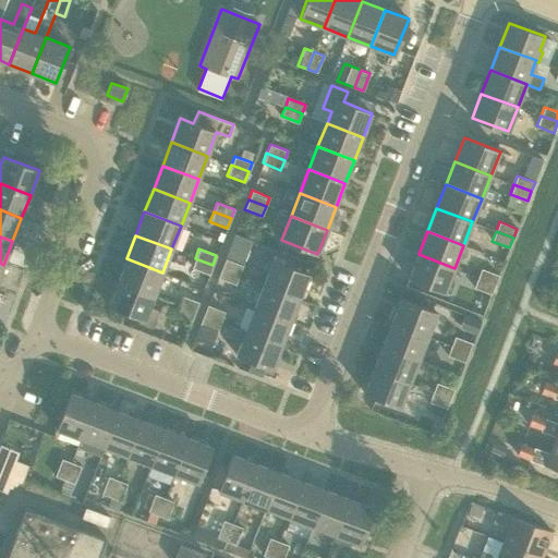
[(449,281),(455,268),(419,254),(409,278),(445,292),(445,291),(450,293),(453,282),(449,281)]
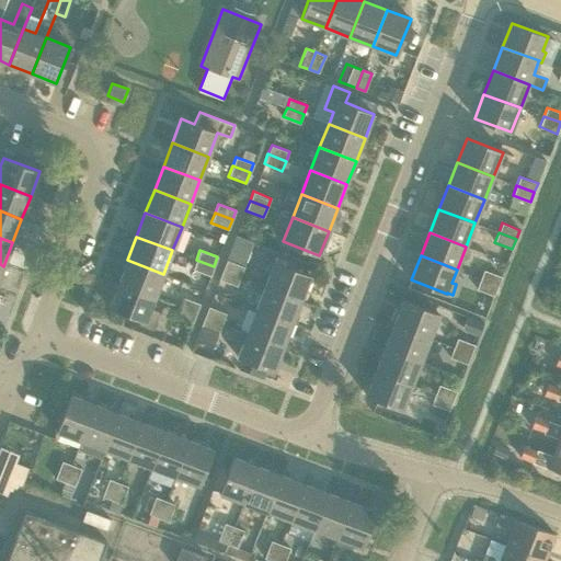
[(155,297),(163,274),(127,260),(118,284),(155,297)]
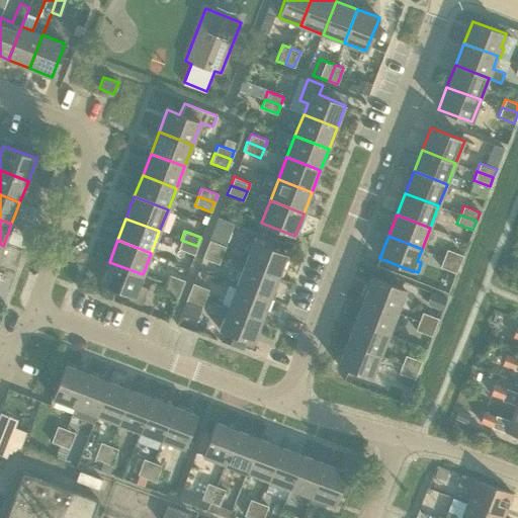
[(197,246),(181,240),(178,249),(194,255),(197,246)]
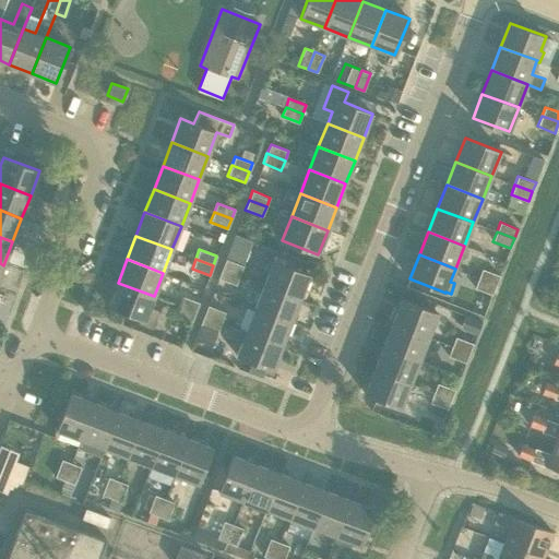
[(226,259),(222,268),(239,275),(244,266),(226,259)]
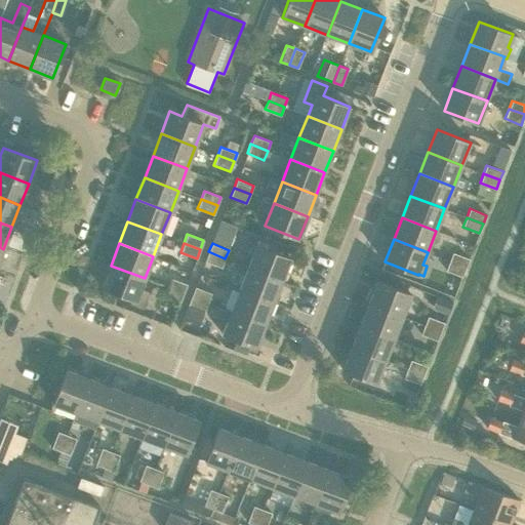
[(248,268),(282,280),(291,257),(257,245),(248,268)]
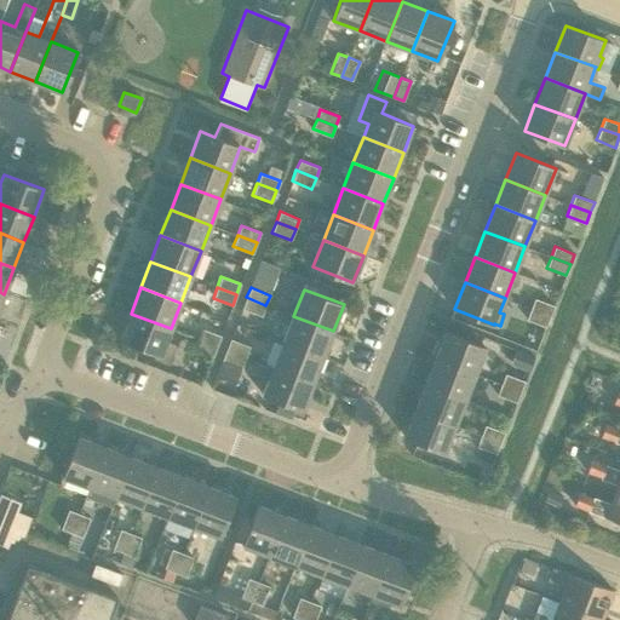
[(265,305),(246,297),(242,309),(262,316),(265,305)]
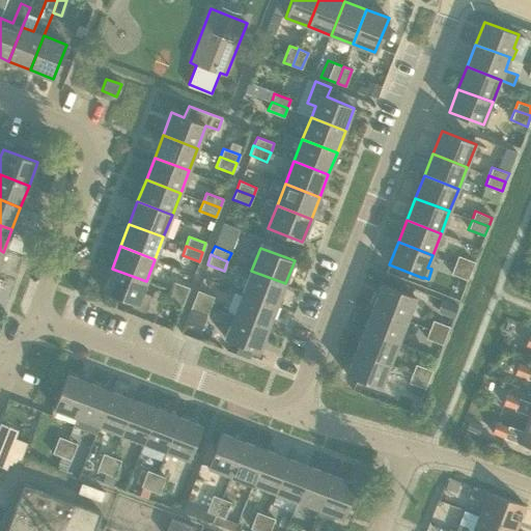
[(457,255),(454,263),(471,271),(474,261),(457,255)]
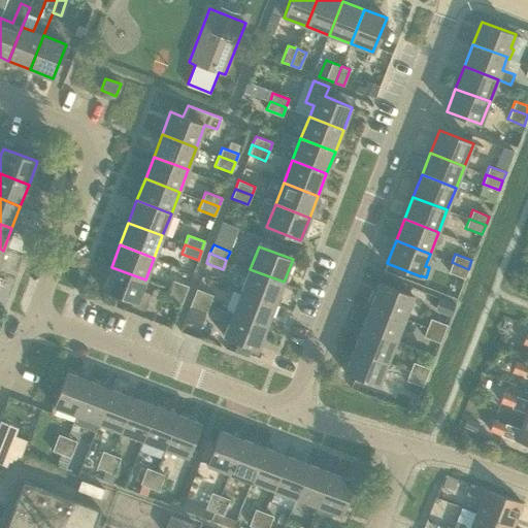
[(468,269),(452,262),(449,272),(465,278),(468,269)]
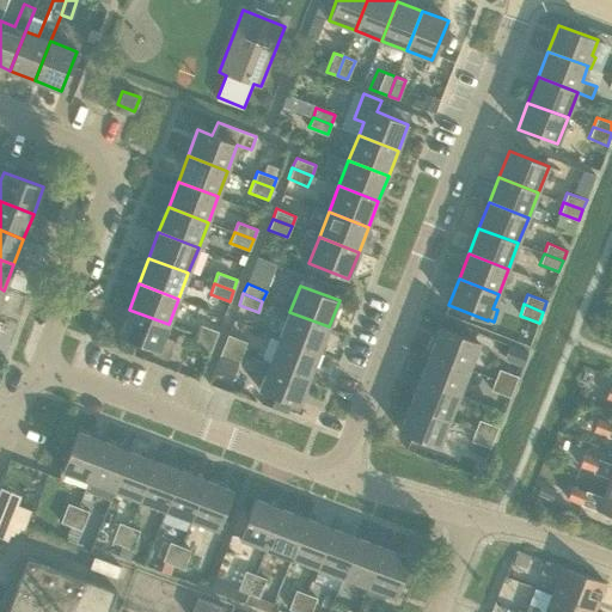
[(164,337),(169,324),(129,310),(118,336),(153,348),(151,354),(165,360),(172,340),(164,337)]
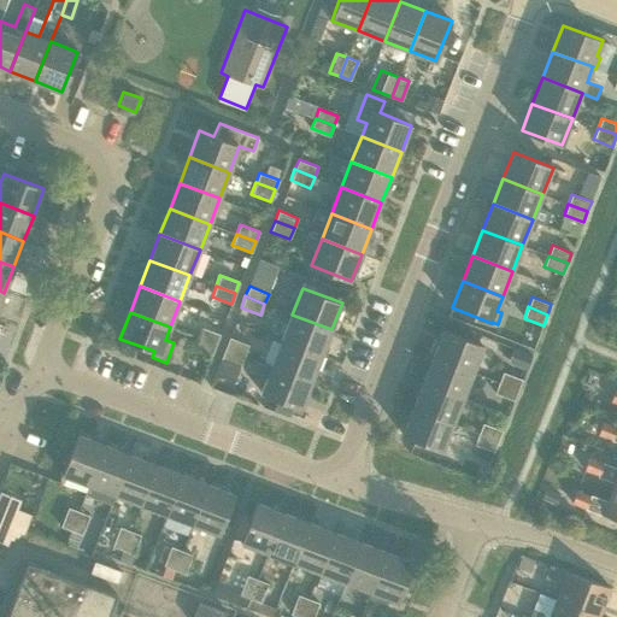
[(322,356),(331,329),(292,315),(282,340),(322,356)]
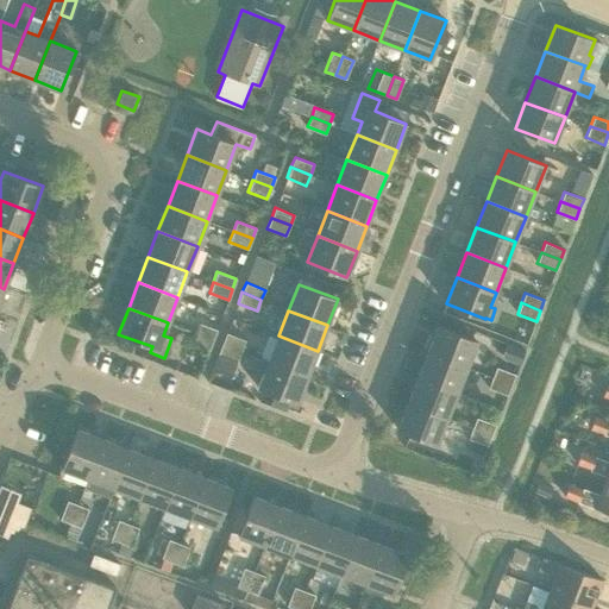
[(198,322),(194,333),(213,340),(217,330),(198,322)]
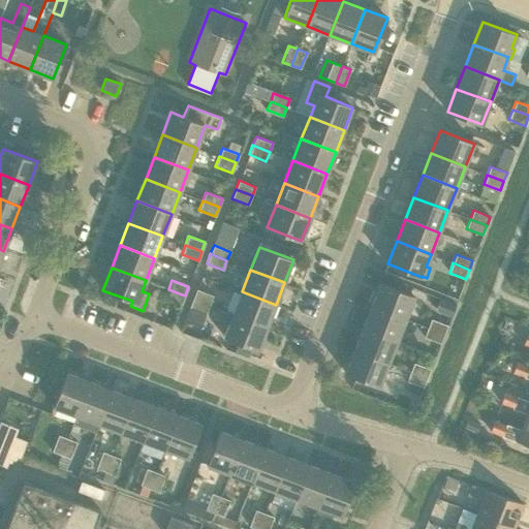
[(371,306),(405,319),(414,297),(380,283),(371,306)]
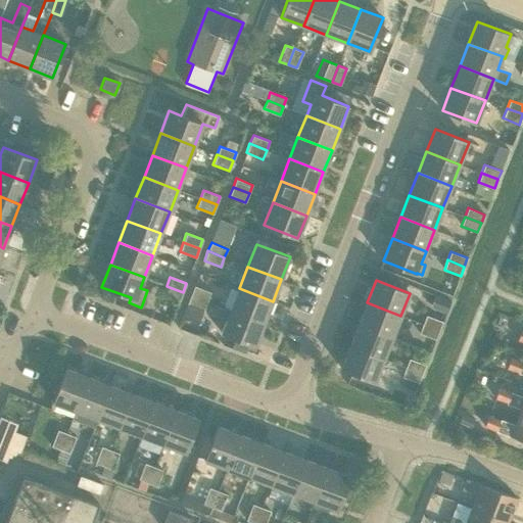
[(183,292),(167,286),(163,294),(179,300),(183,292)]
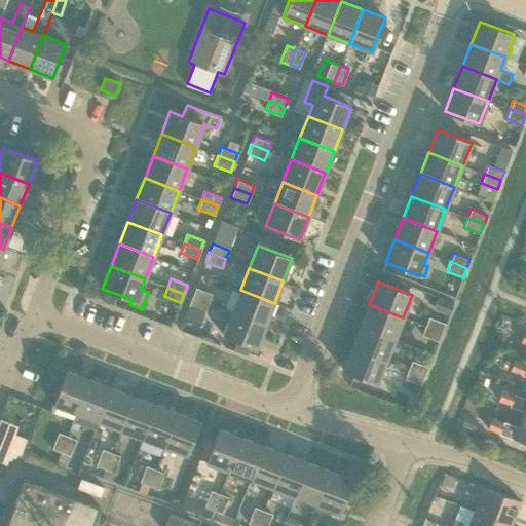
[(195,288),(192,296),(209,302),(212,294),(195,288)]
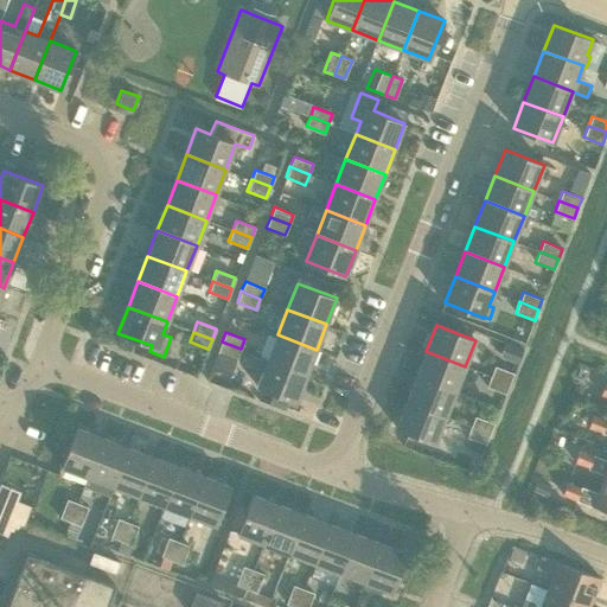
[(307,375),(317,350),(278,334),(268,359),(307,375)]
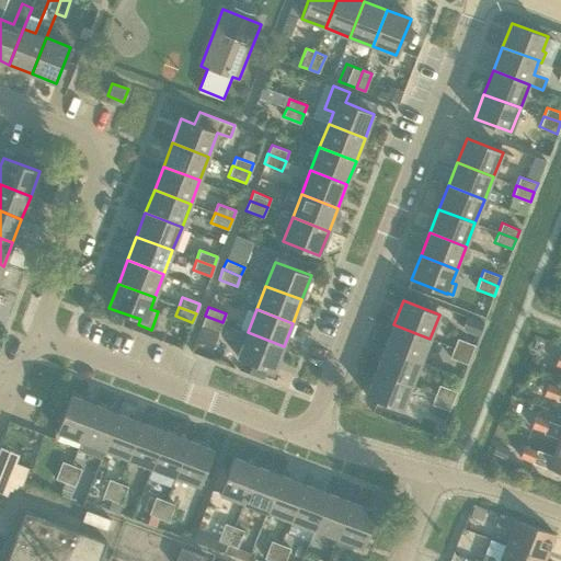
[(222,322),(205,316),(201,325),(218,332),(222,322)]
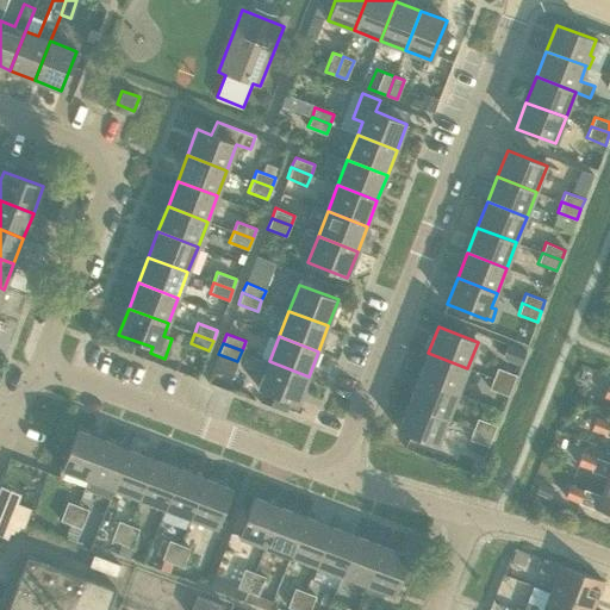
[(526,350),(508,343),(502,359),(520,366),(526,350)]
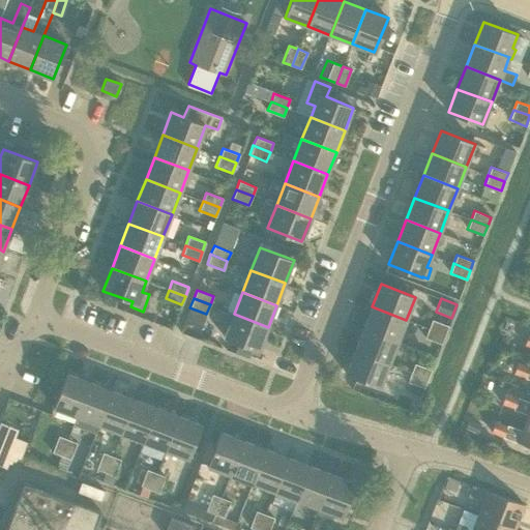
[(363,328),(398,342),(406,320),(372,306),(363,328)]
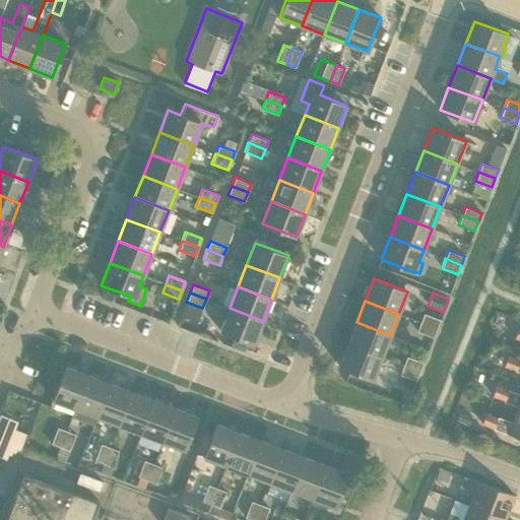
[(263,321),(230,308),(214,302),(210,313),(224,319),(220,330),(254,343),(263,321)]
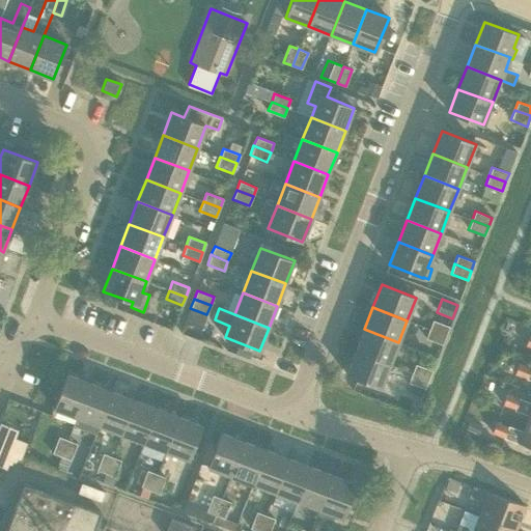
[(429,329),(445,335),(449,327),(432,320),(429,329)]
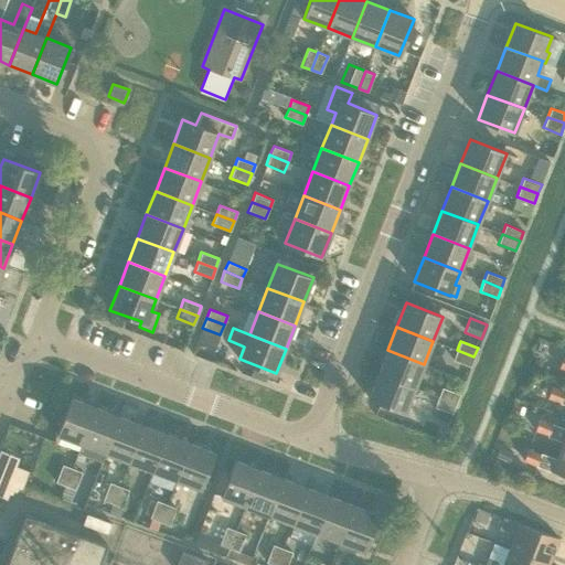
[(379,374),(415,388),(424,364),(387,350),(379,374)]
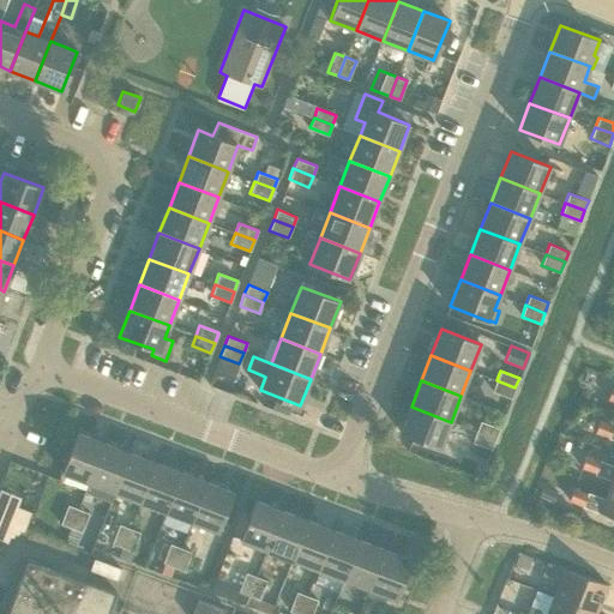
[(511,398),(515,387),(497,380),(492,391),(511,398)]
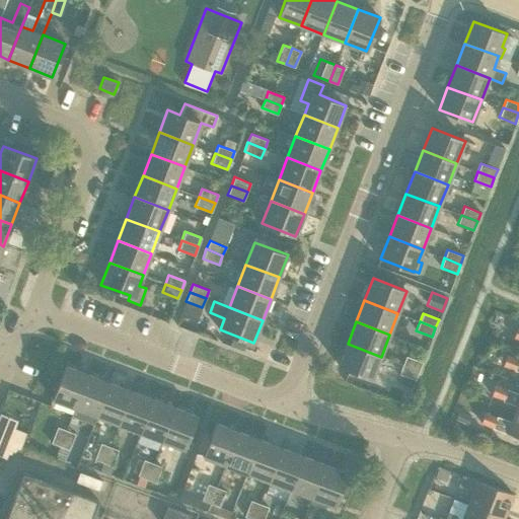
[(372,378),(381,357),(348,344),(339,366),(372,378)]
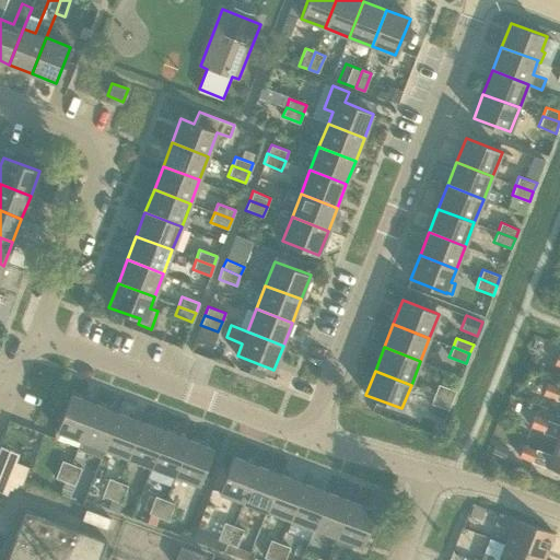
[(559,386),(545,382),(540,393),(543,394),(541,395),(559,400),(559,386)]
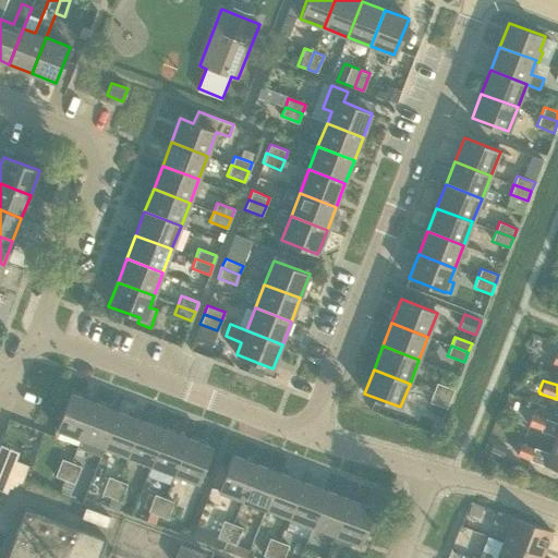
[(433,392),(450,399),(453,389),(436,383),(433,392)]
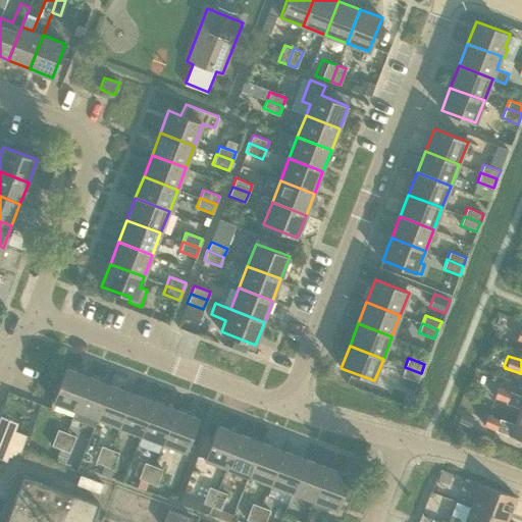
[(75,410),(88,376),(65,367),(53,402),(75,410)]
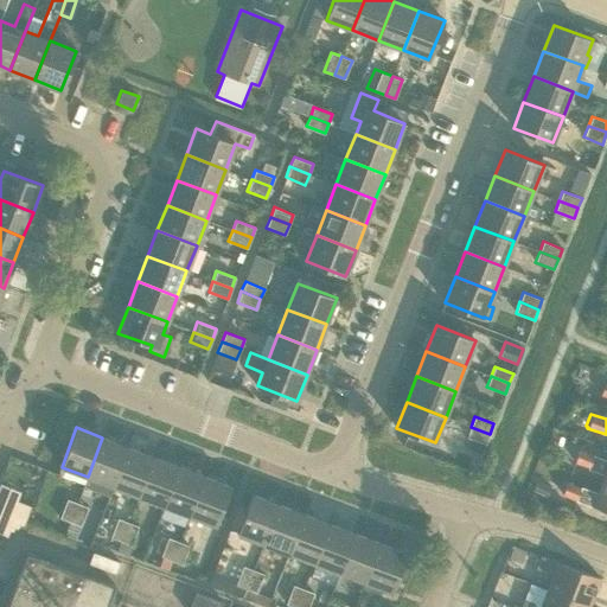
[(486,443),(490,434),(471,427),(467,438),(486,443)]
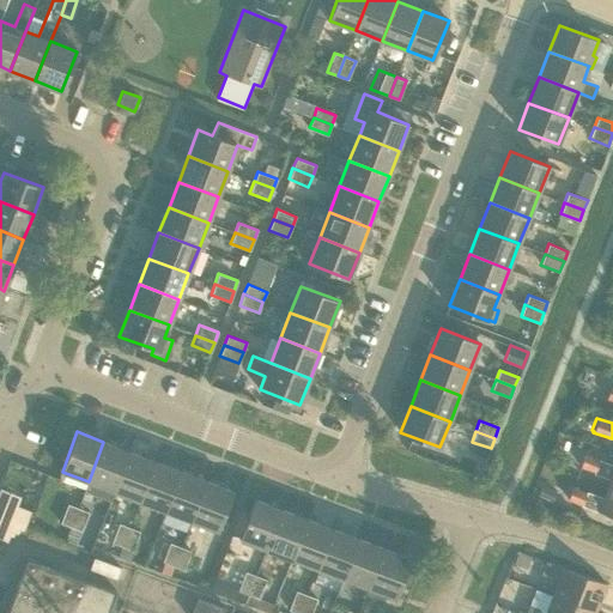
[(114,491),(129,451),(103,442),(89,481),(114,491)]
